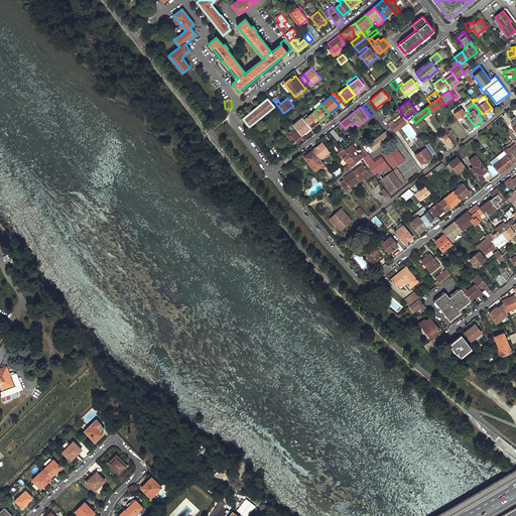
[(453,110),(452,111),(460,122),(464,119),(461,116),(465,113),(462,108),(456,113),(453,110)]
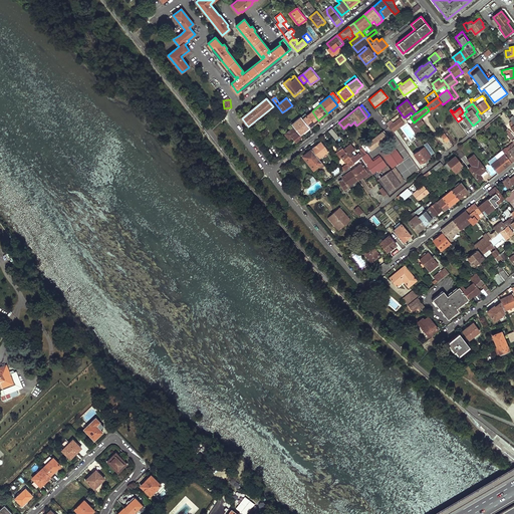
[(380,109),(377,111),(387,124),(390,121),(380,109)]
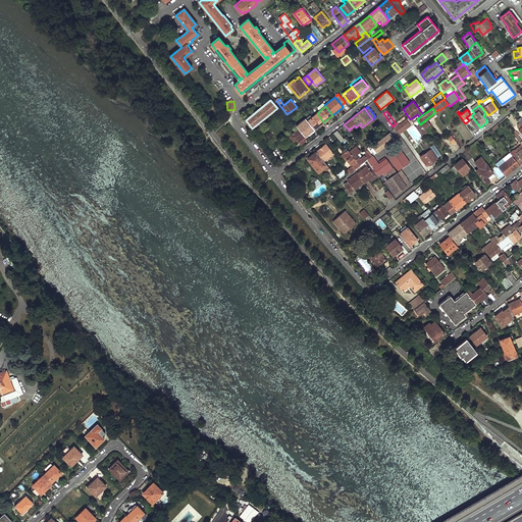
[(317,113),(307,120),(314,129),(323,122),(317,113)]
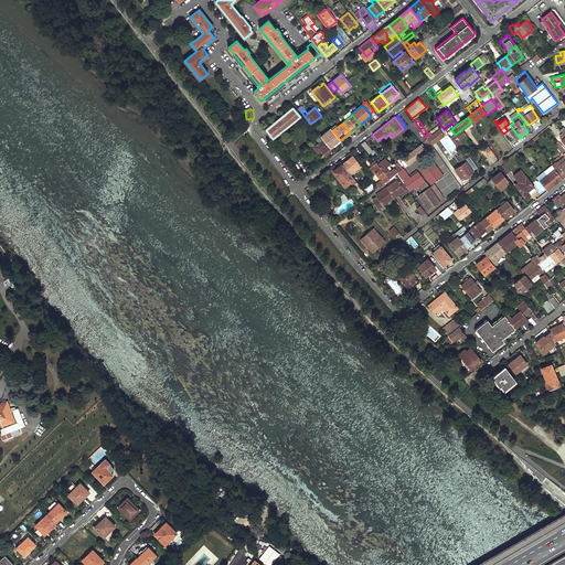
[(330,128),(320,137),(330,149),(340,140),(332,130),(330,128)]
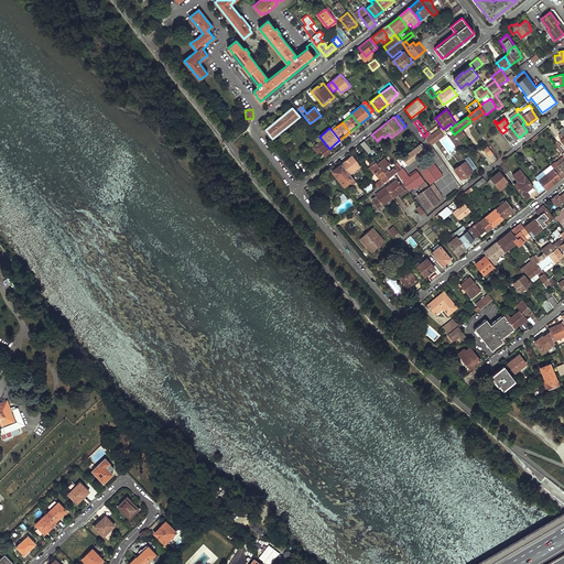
[(519,138),(511,128),(508,130),(516,141),(519,138)]
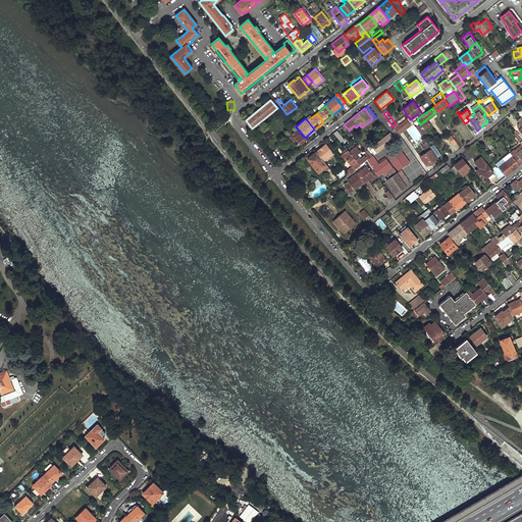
[(420,124),(416,127),(422,136),(426,132),(424,128),(430,124),(426,119),(420,124)]
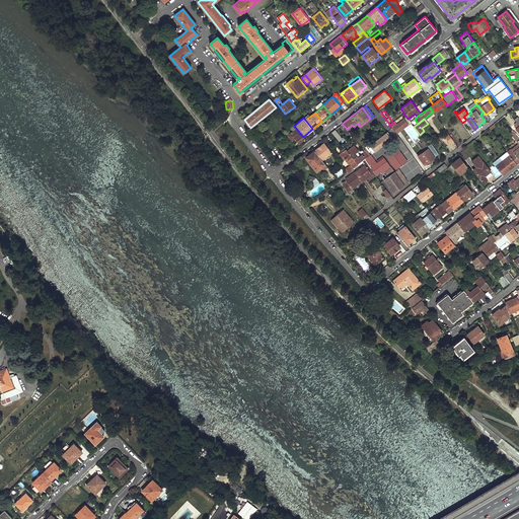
[(404,128),(400,123),(396,125),(392,129),(396,134),(404,128)]
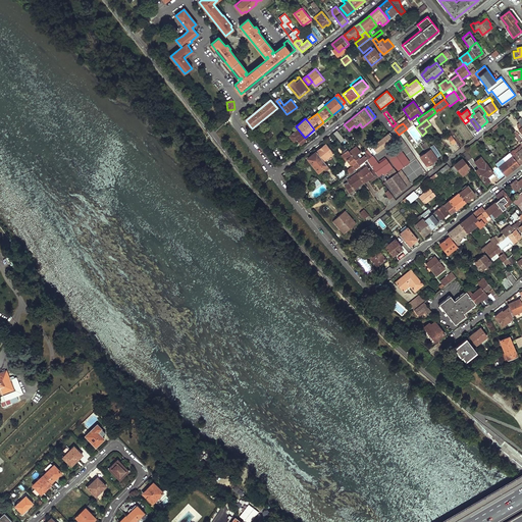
[(294,133),(290,136),(294,142),(297,139),(301,144),(307,140),(305,138),(296,126),(292,131),(294,133)]
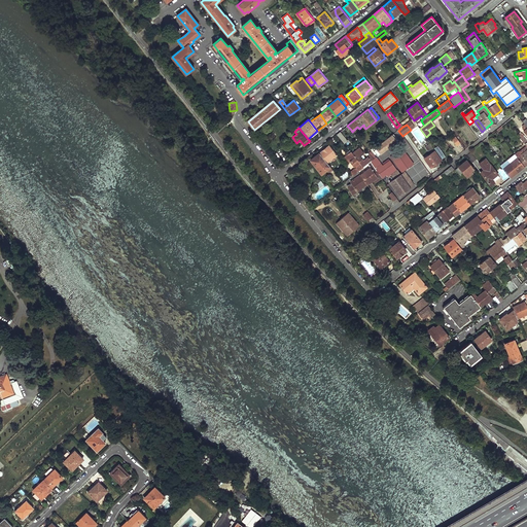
[(340,132),(337,134),(344,144),(348,141),(340,132)]
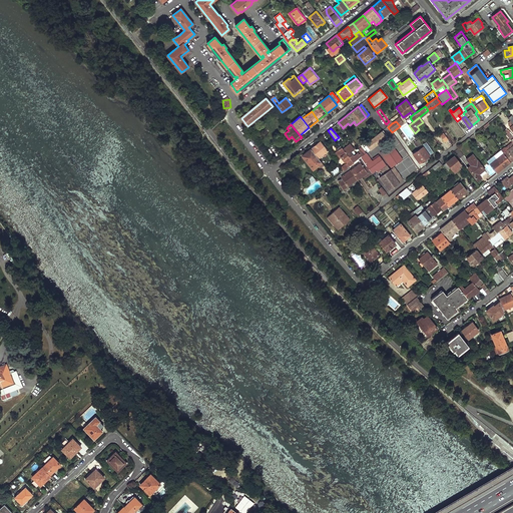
[(512,141),(512,145),(504,153),(511,161),(512,159),(512,135),(507,128),(505,130),(512,138),(510,139),(512,141)]
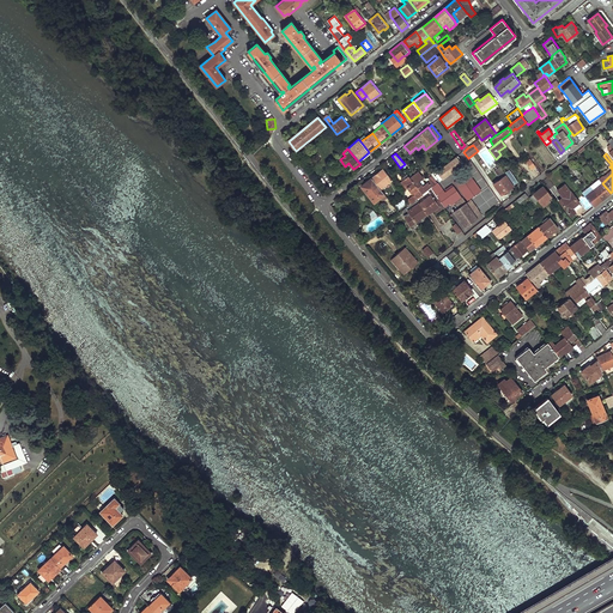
[(456,157),(434,173),(439,180),(462,163),(456,157)]
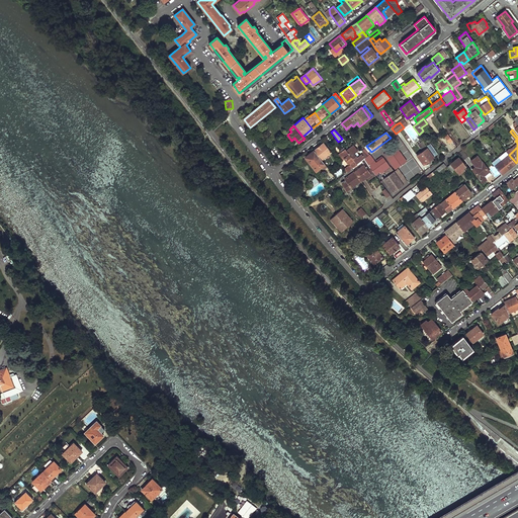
[(484,138),(481,140),(487,148),(490,146),(484,138)]
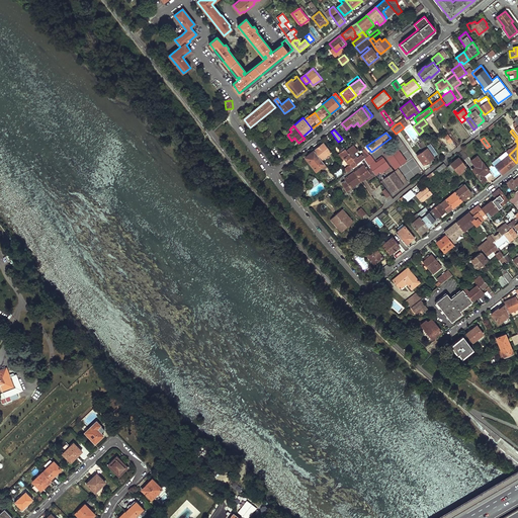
[(324,143),(314,151),(321,159),(331,152),(324,143)]
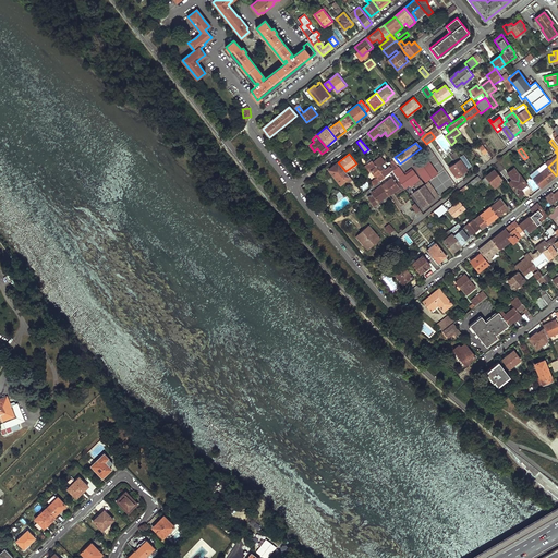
[(548,167),(557,158),(557,154),(549,160),(549,159),(545,162),(548,166),(548,167)]
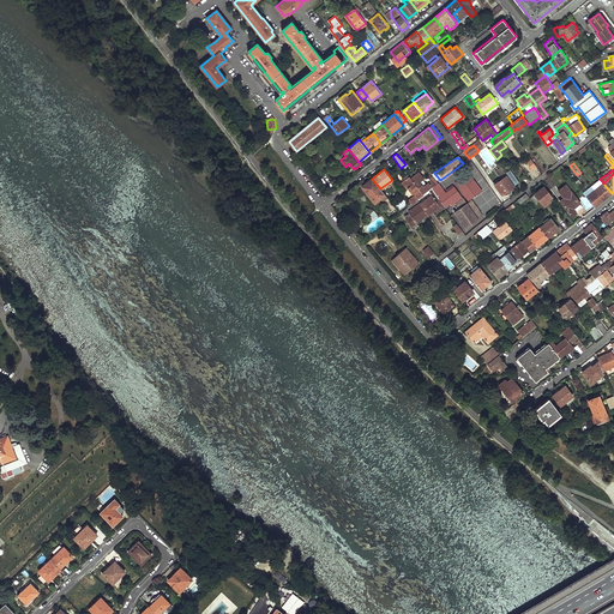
[(506,174),(513,184),(517,180),(510,170),(506,174)]
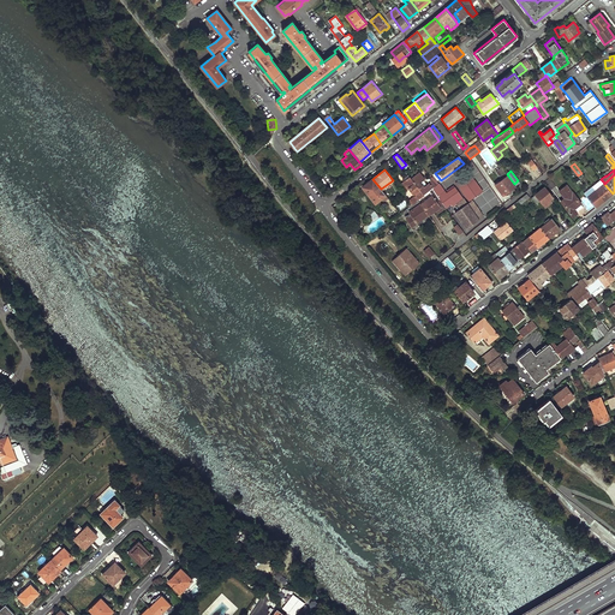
[(421,172),(411,179),(424,195),(429,191),(433,189),(436,185),(433,181),(430,184),(429,181),(424,186),(421,181),(425,178),(421,172)]
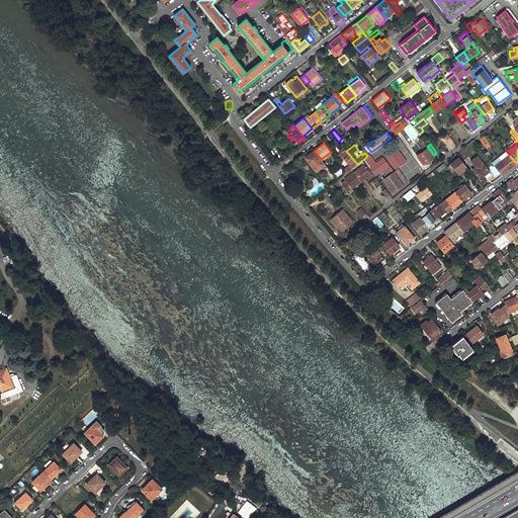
[(396,146),(383,154),(395,169),(407,161),(396,146)]
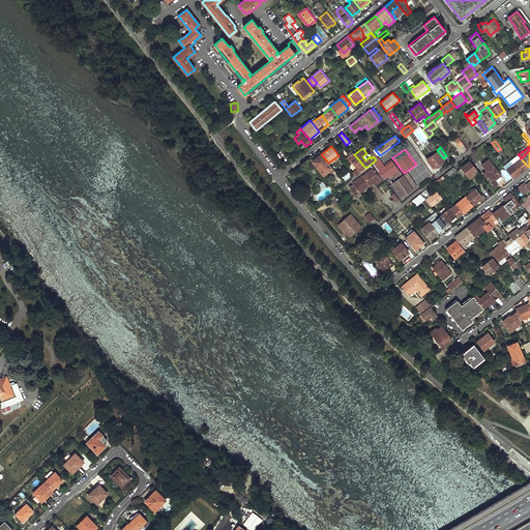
[(435,152),(427,159),(433,169),(443,160),(436,150),(434,151),(435,152)]
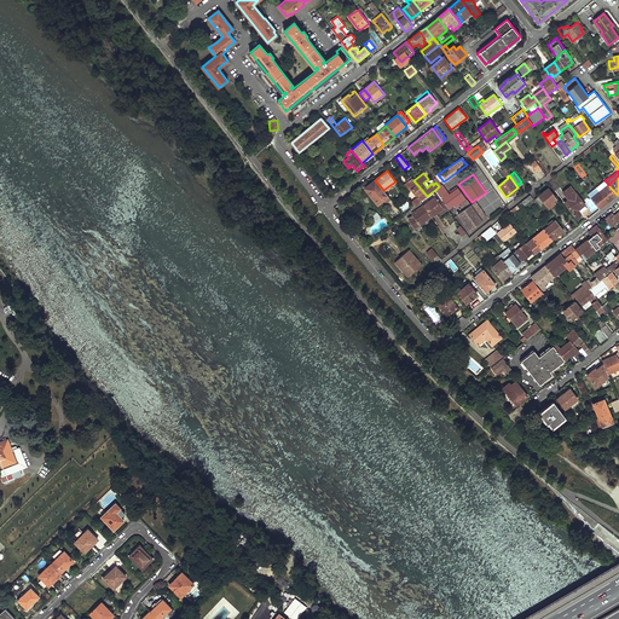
[(412,178),(408,181),(412,187),(411,189),(416,195),(417,195),(422,200),(427,196),(414,180),(412,178)]
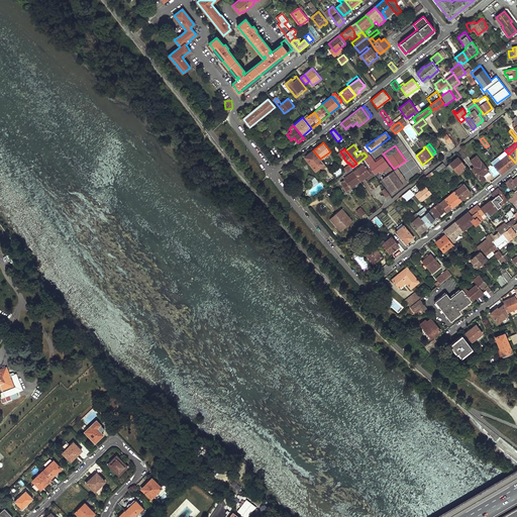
[(365,148),(363,150),(364,152),(367,156),(364,159),(368,165),(373,171),(375,175),(379,171),(381,173),(384,170),(387,175),(382,178),(392,192),(402,184),(399,180),(397,181),(396,181),(394,178),(394,177),(396,175),(393,171),(382,157),(380,158),(379,157),(376,159),(377,161),(373,164),(371,162),(373,160),(365,148)]
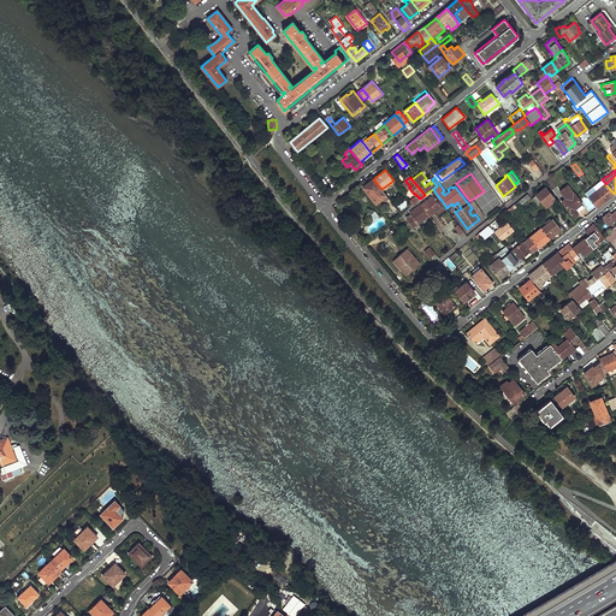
[(373,179),(363,187),(375,202),(381,199),(384,201),(386,200),(395,211),(397,209),(381,189),(373,179)]
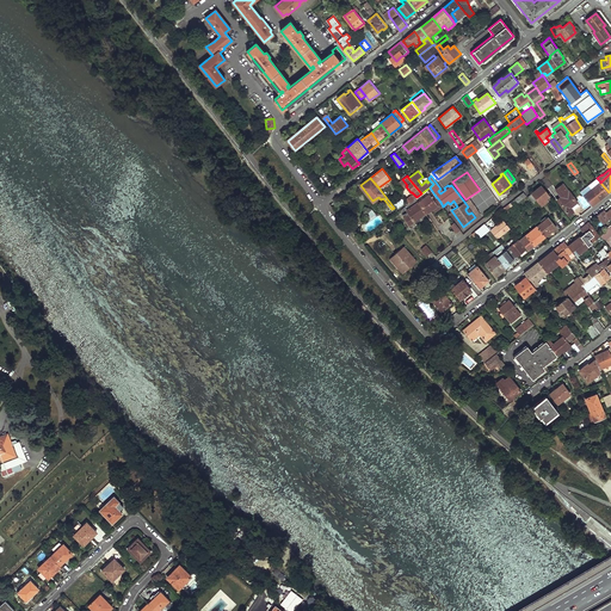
[(591,189),(600,181),(597,178),(588,185),(591,189)]
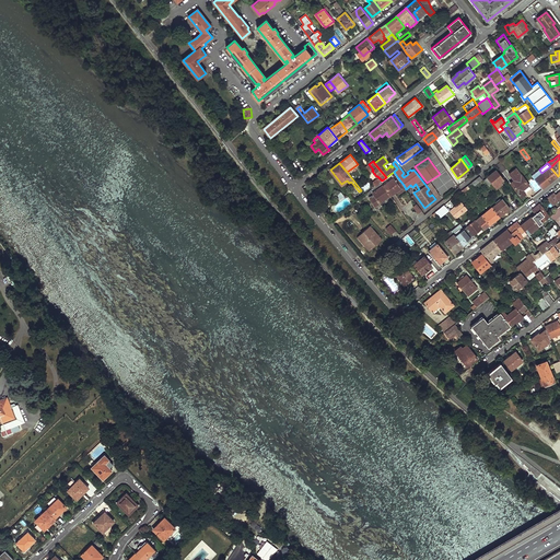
[(550,166),(541,173),(549,183),(558,176),(550,167),(550,166)]
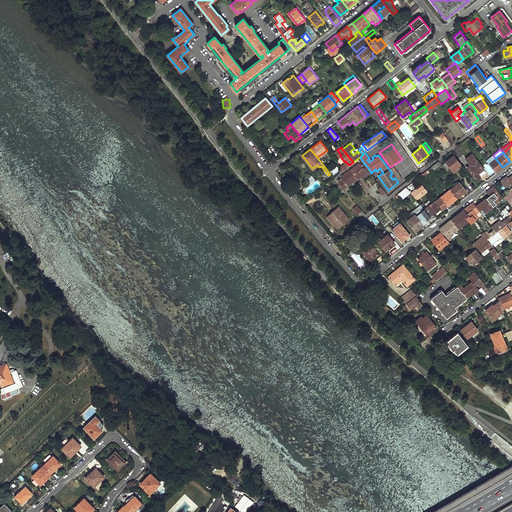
[(470,153),(464,157),(470,165),(467,168),(476,180),(480,177),(478,174),(484,169),(477,160),(476,160),(470,153)]
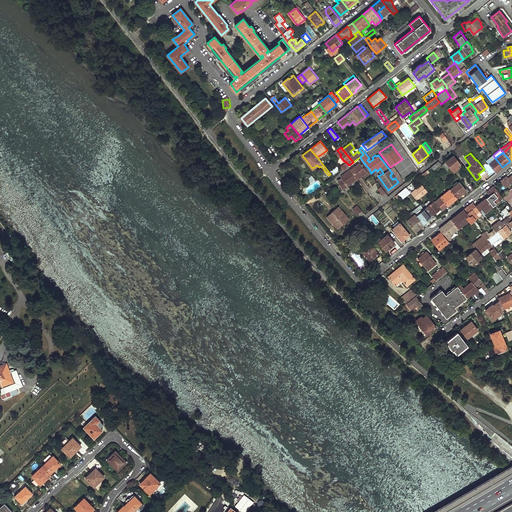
[(453,155),(445,162),(450,169),(453,172),(462,165),(460,163),(453,155)]
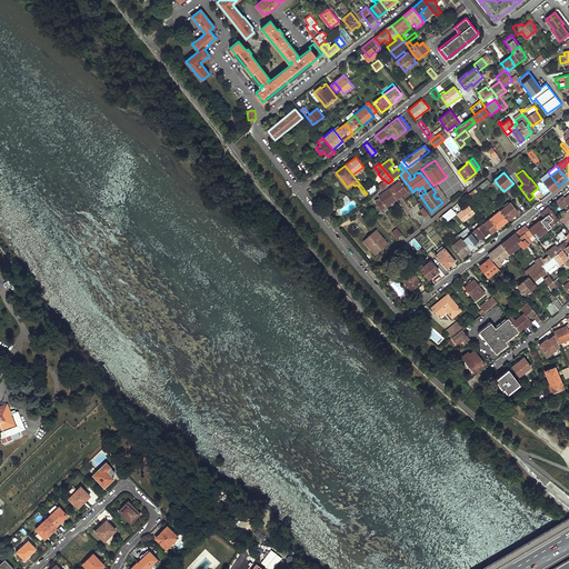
[(548,172),(540,179),(543,182),(550,176),(548,172)]
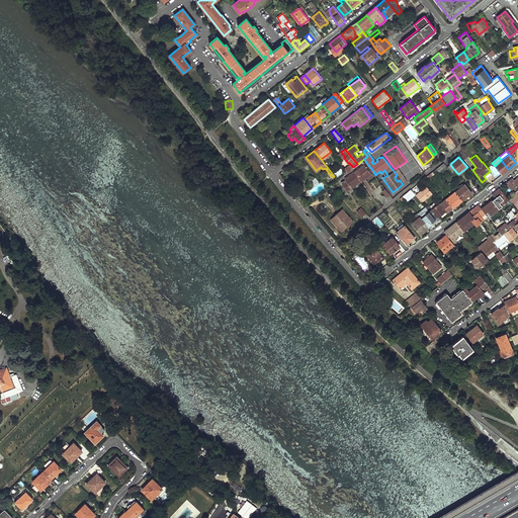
[(364,165),(354,172),(360,180),(366,176),(373,171),(368,165),(364,159),(361,161),(364,165)]
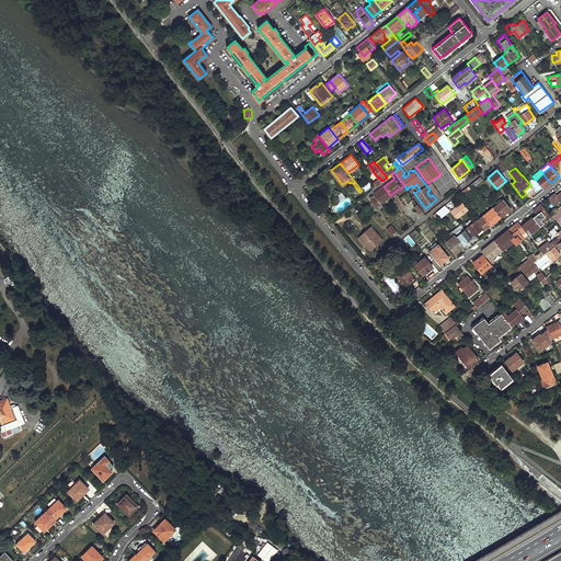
[(542,173),(536,180),(542,190),(550,183),(542,173)]
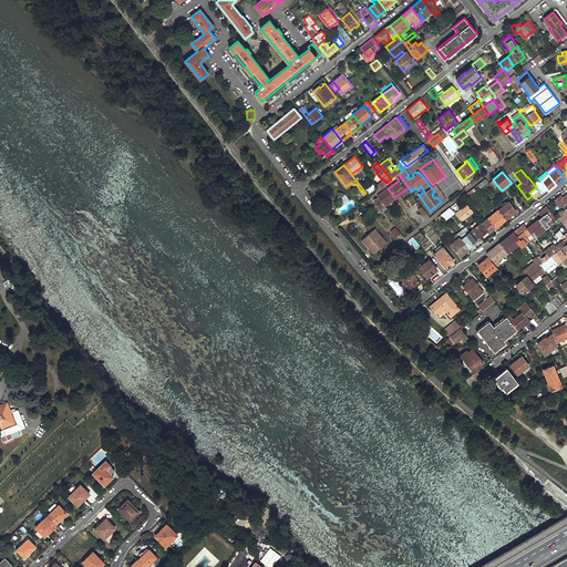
[(486,178),(477,185),(480,187),(483,184),(485,182),(486,183),(488,182),(486,178)]
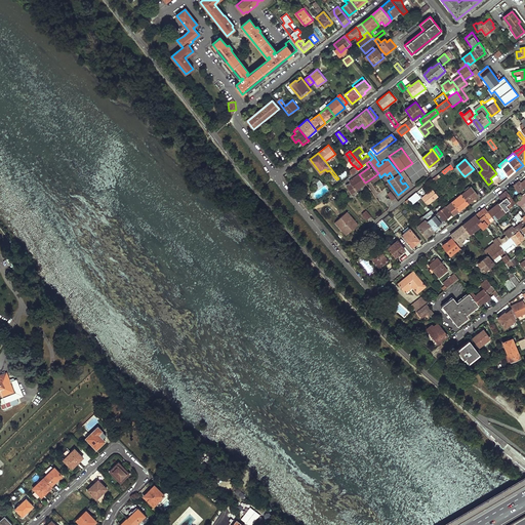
[(456,166),(453,169),(458,175),(461,173),(456,166)]
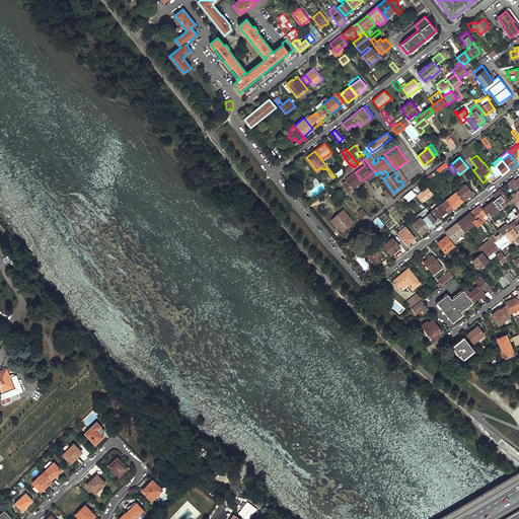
[(398,168),(394,171),(397,175),(395,177),(395,178),(397,181),(398,181),(400,180),(403,184),(408,181),(398,168)]
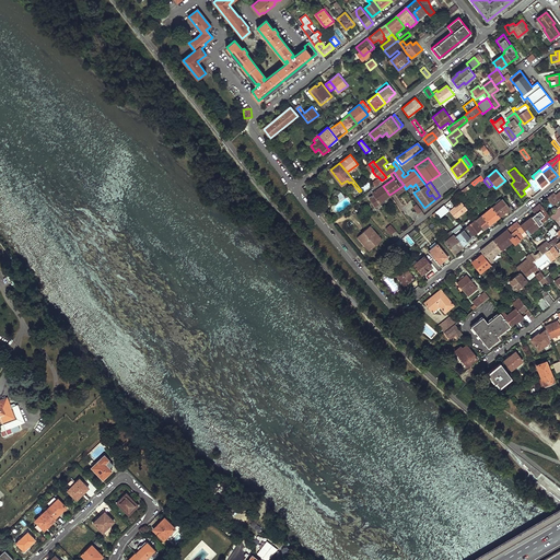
[(404,185),(396,190),(398,195),(406,189),(404,185)]
